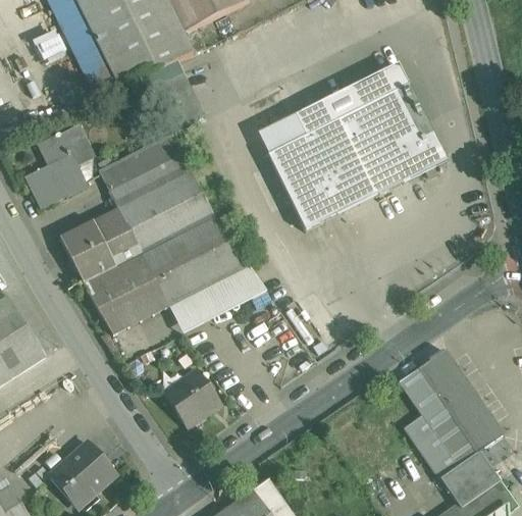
[(120,87),(76,0),(49,0),(99,98),(120,87)]
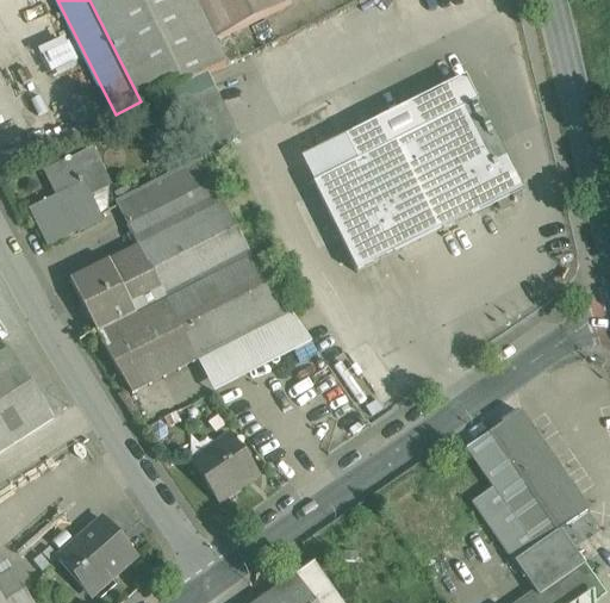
[(215,35),(197,0),(89,0),(141,101),(209,68),(226,60),(215,35)]
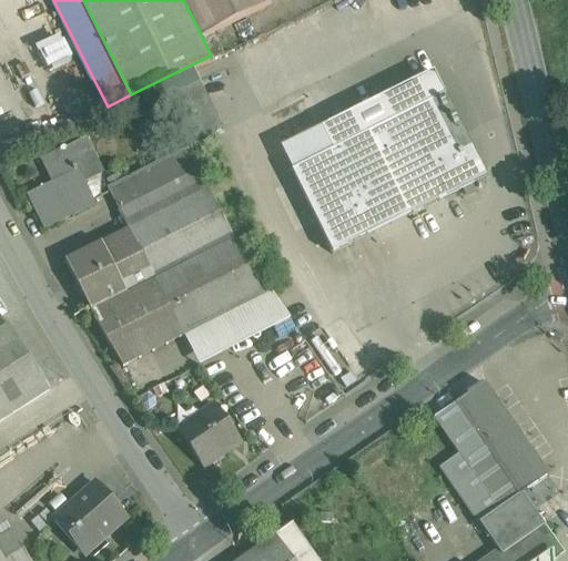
[(183,0),(200,32),(265,0),(183,0)]
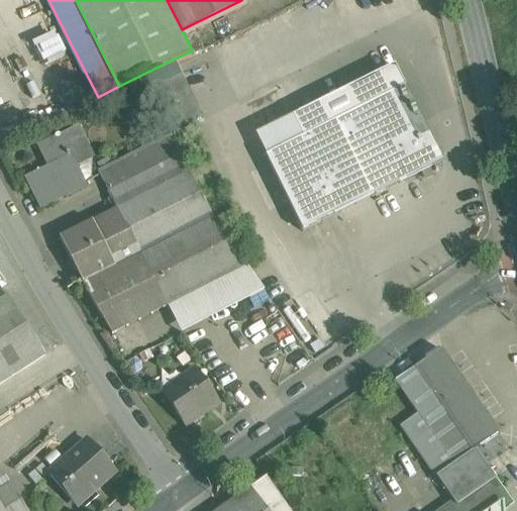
[(177,58),(143,74),(149,86),(182,69),(177,58)]
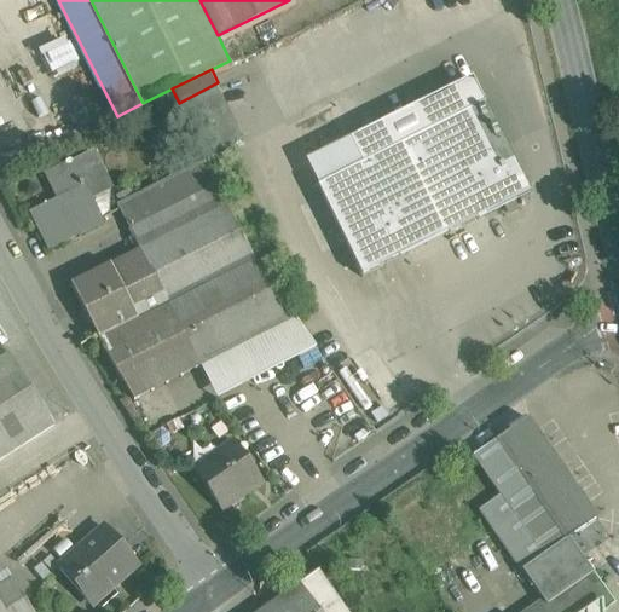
[(474,75),(306,159),(363,271),(504,201),(508,207),(518,202),(515,196),(531,189),(474,75)]
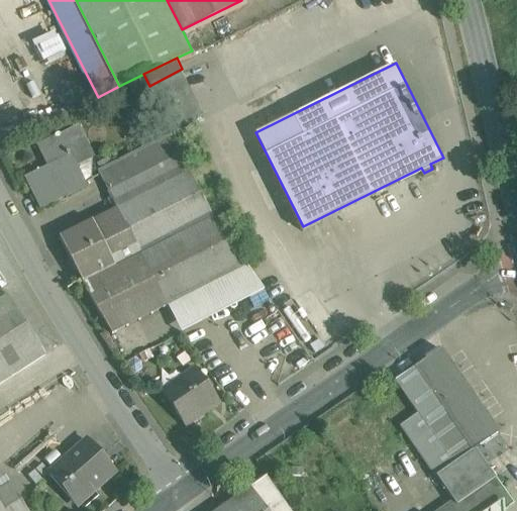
[(182,69),(149,86),(171,128),(203,111),(182,69)]
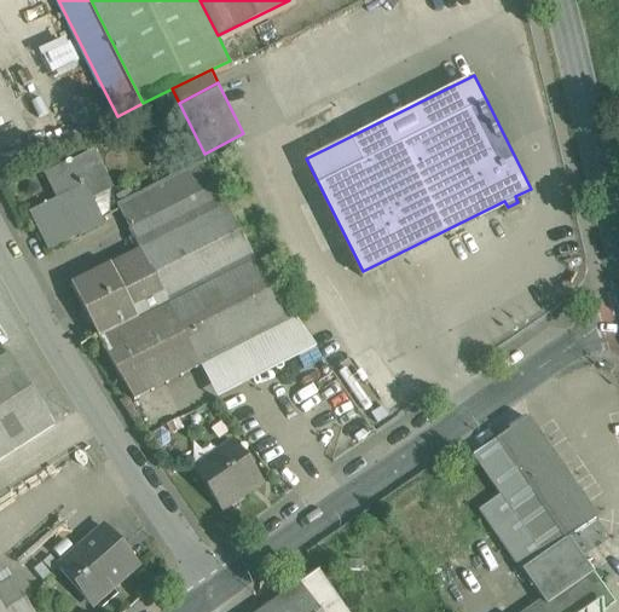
[(102,213),(109,211),(109,185),(111,184),(94,145),(68,157),(80,183),(85,180),(102,213)]
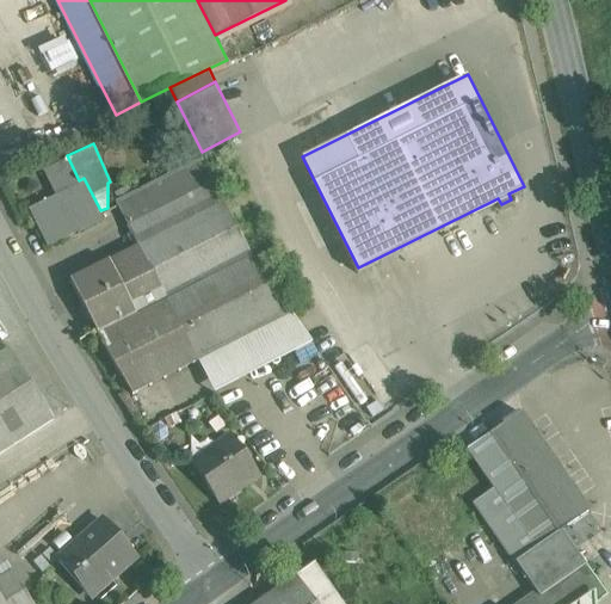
[(67,155),(44,167),(56,191),(29,205),(47,242),(76,228),(78,230),(104,217),(100,210),(84,178),(79,180),(67,155)]
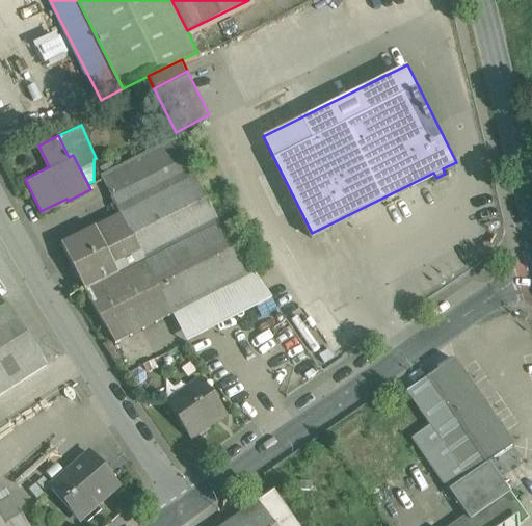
[(176,135),(101,174),(110,192),(186,155),(176,135)]
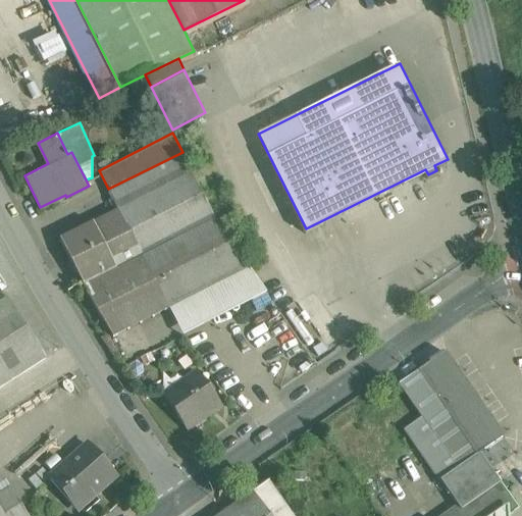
[(183,152),(108,189),(118,207),(193,171),(183,152)]
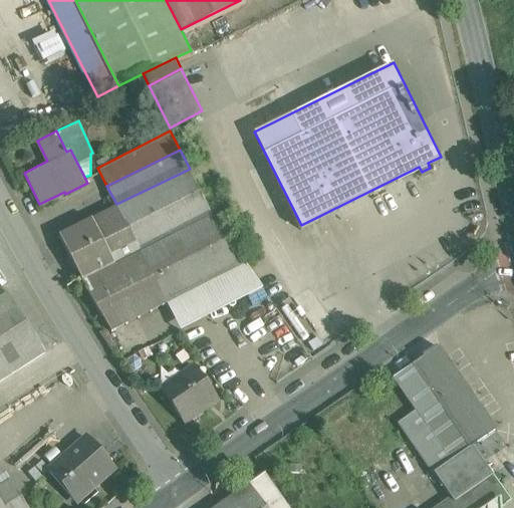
[(190,169),(116,204),(140,249),(212,212),(190,169)]
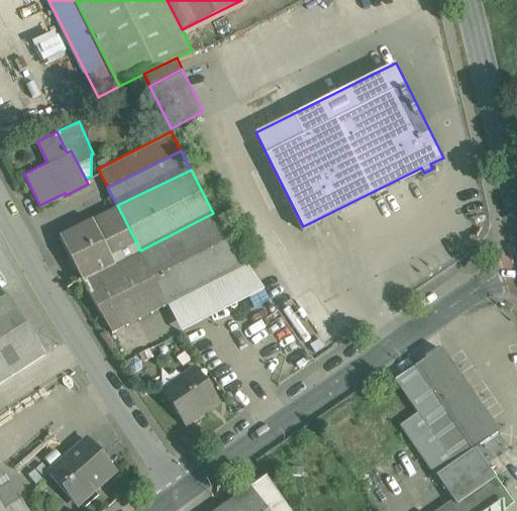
[(117,205),(59,234),(82,280),(140,250),(117,205)]
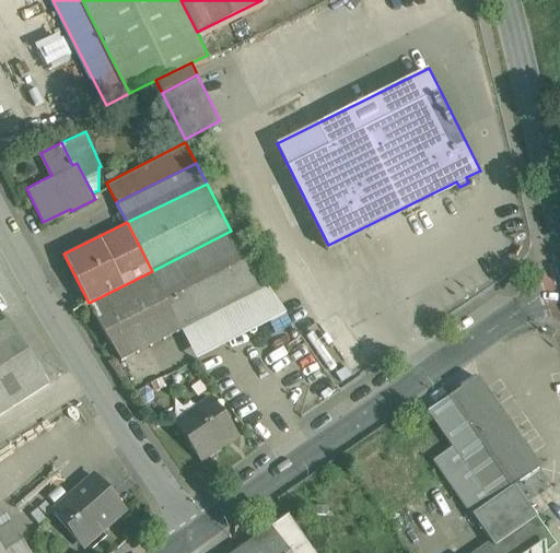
[(231,231),(152,271),(181,328),(267,283),(231,231)]
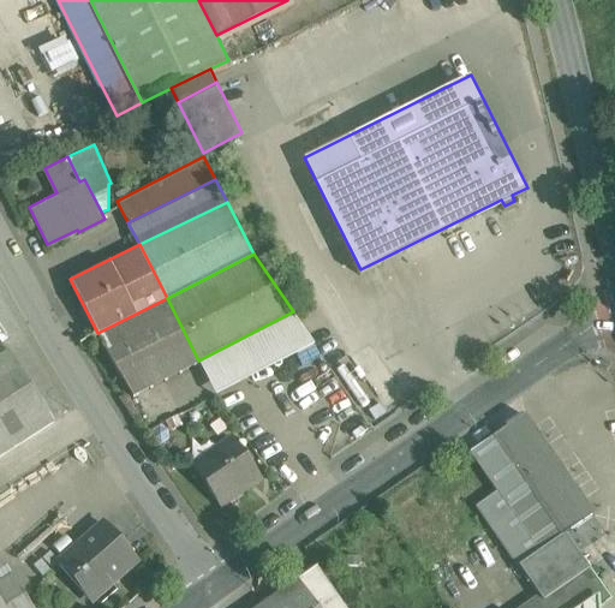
[(167,298),(97,333),(112,358),(133,393),(198,361),(167,298)]
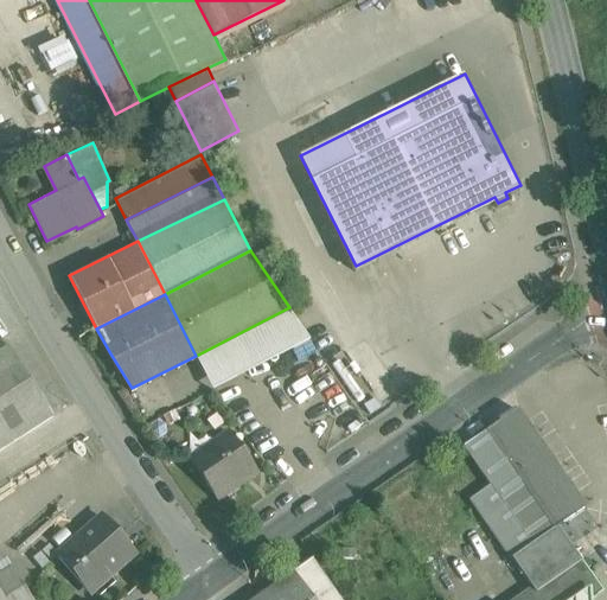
[(11,344),(0,350),(0,445),(53,412),(11,344)]
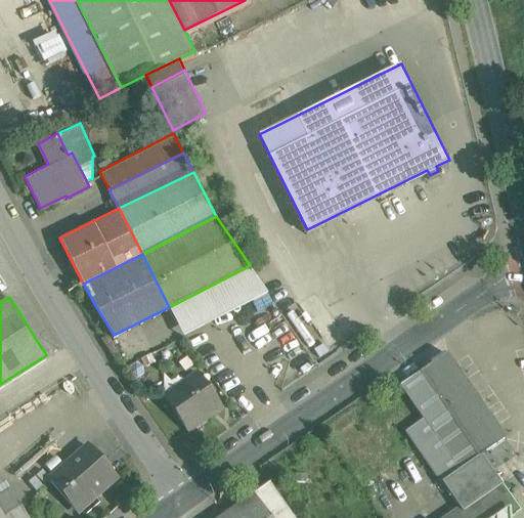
[(521,457),(448,349),(420,369),(421,369),(402,381),(426,415),(461,466),(482,451),(483,454),(482,454),(497,474),(521,457)]
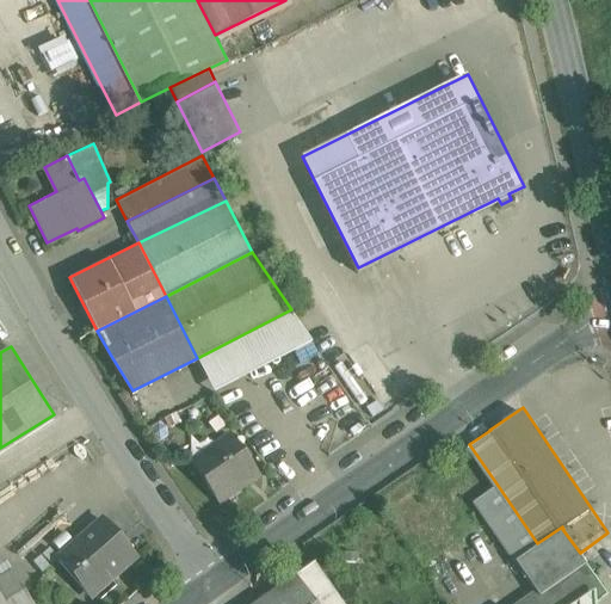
[(230,432),(190,460),(217,500),(258,473),(230,432)]
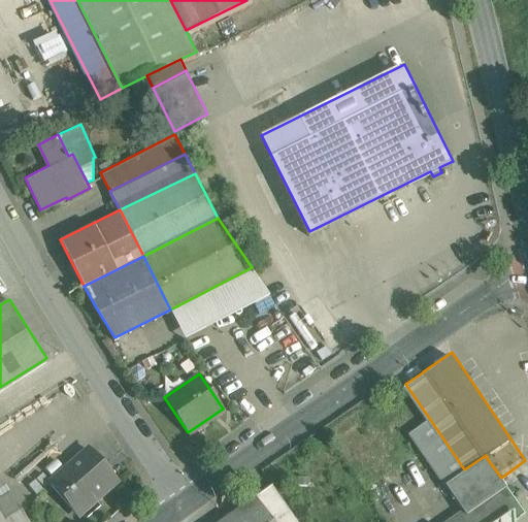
[(464,469),(429,418),(410,430),(446,483),(464,469)]
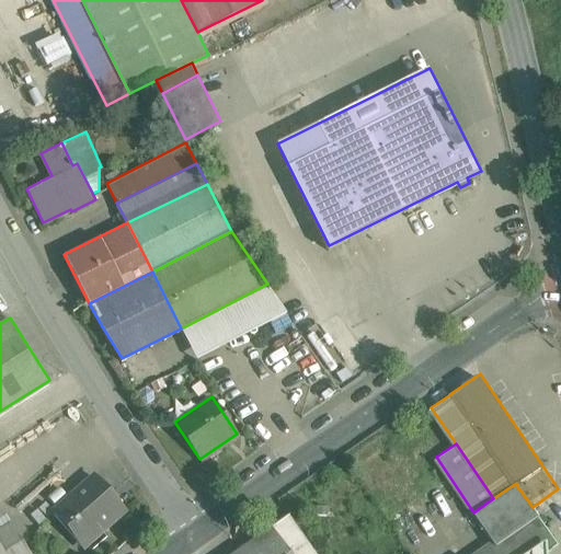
[(91,473),(53,508),(69,528),(75,523),(90,541),(124,510),(91,473)]
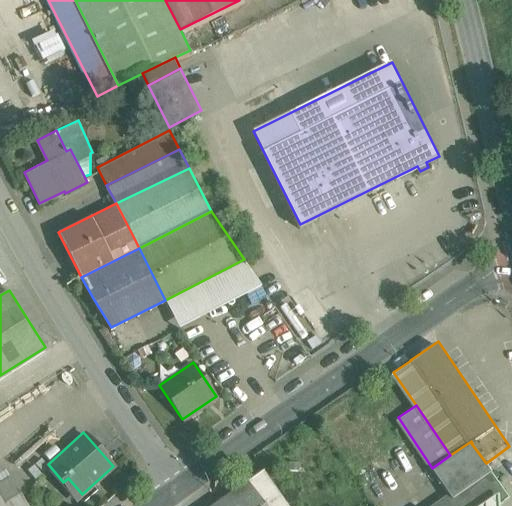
[(449,491),(426,505),(490,505),(498,501),(508,495),(486,463),(471,443),(472,443),(471,441),(450,455),(432,468),(449,491)]
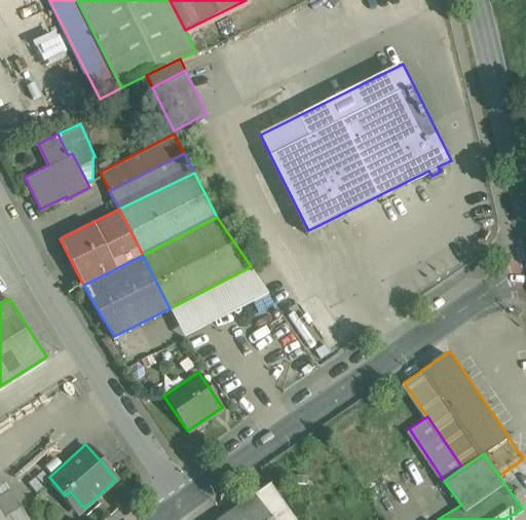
[(298,519),(271,481),(216,519),(298,519)]
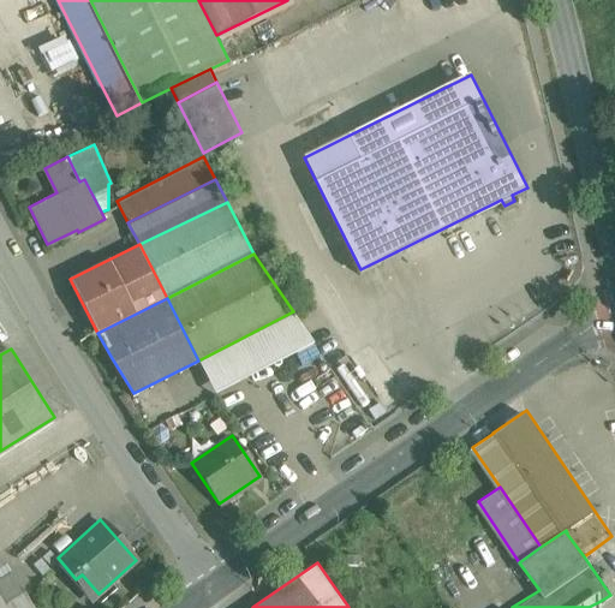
[(34,607),(12,573),(0,579),(0,607),(34,607)]
